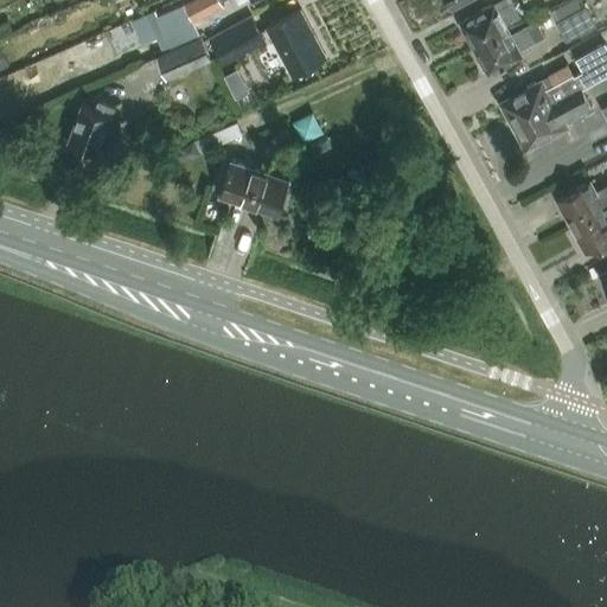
[(189,0),(184,4),(158,17),(154,10),(102,32),(106,39),(148,20),(163,51),(172,46),(199,32),(193,21),(223,5),(219,0),(189,0)]
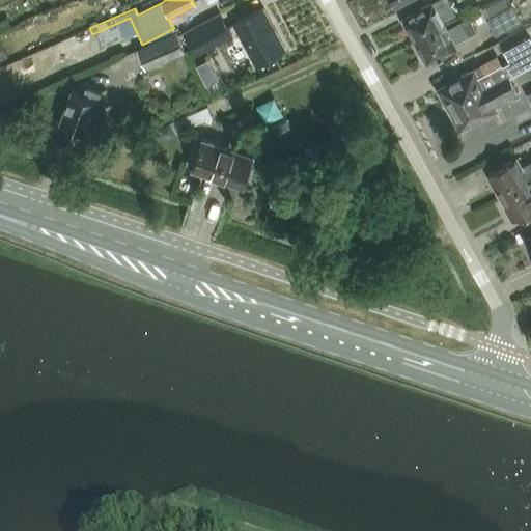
[(521,22),(512,6),(508,0),(499,0),(481,10),(495,35),(521,22)]
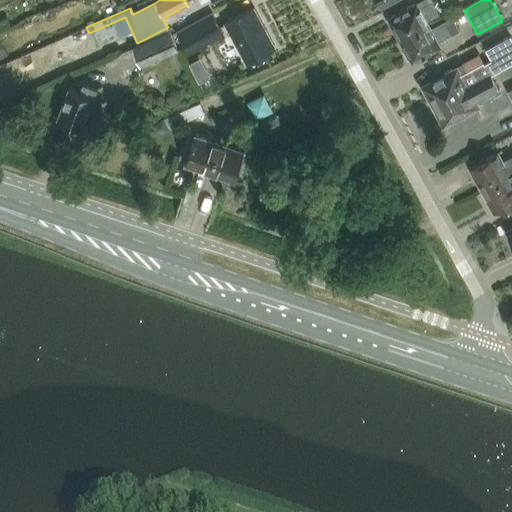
[(394,29),(400,40),(428,25),(426,21),(439,14),(432,1),(419,8),(417,3),(388,18),(390,21),(388,22),(392,30),(394,29)]
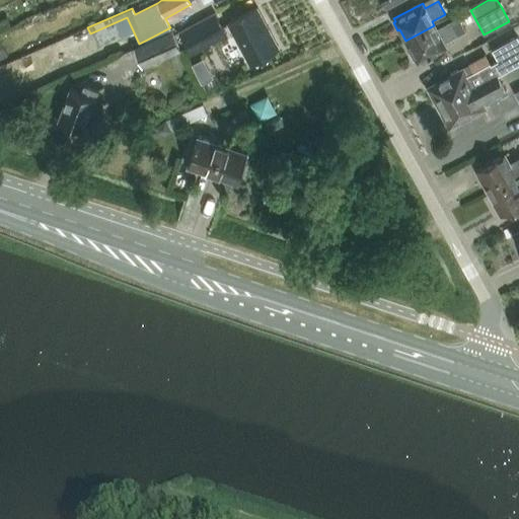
[(256,8),(228,23),(249,63),(278,48),(256,8)]
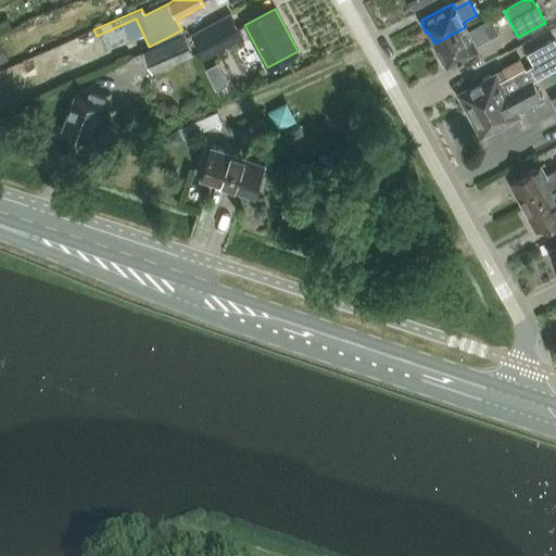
[(230,14),(192,35),(204,58),(224,47),(219,39),(238,28),(230,14)]
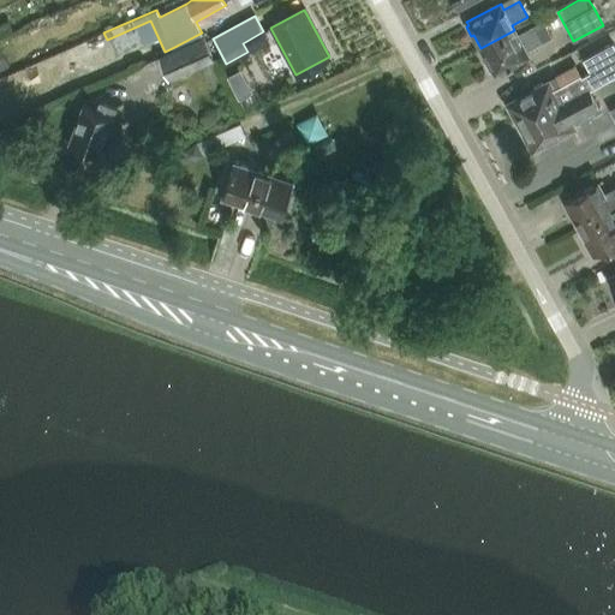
[(0,37),(13,33),(9,21),(0,24),(0,37)]
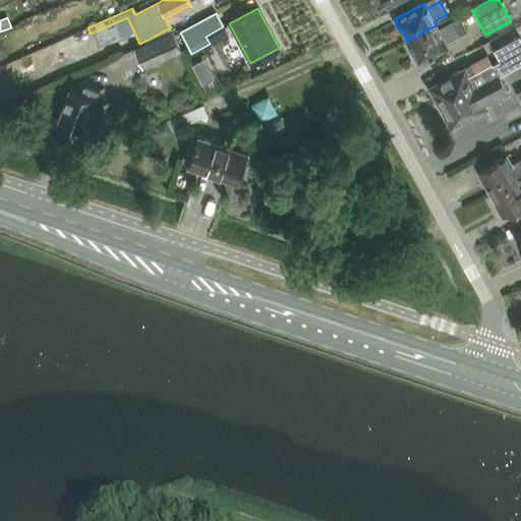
[(445,42),(458,36),(467,31),(460,17),(438,29),(436,25),(407,41),(412,51),(410,53),(415,60),(417,59),(418,63),(448,47),(445,42)]
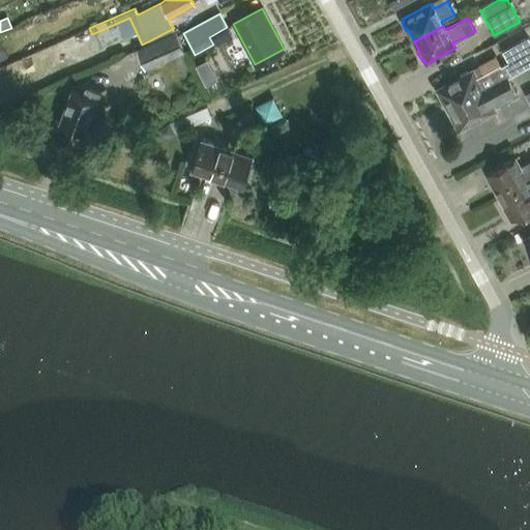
[(136,49),(145,69),(184,53),(176,31),(136,49)]
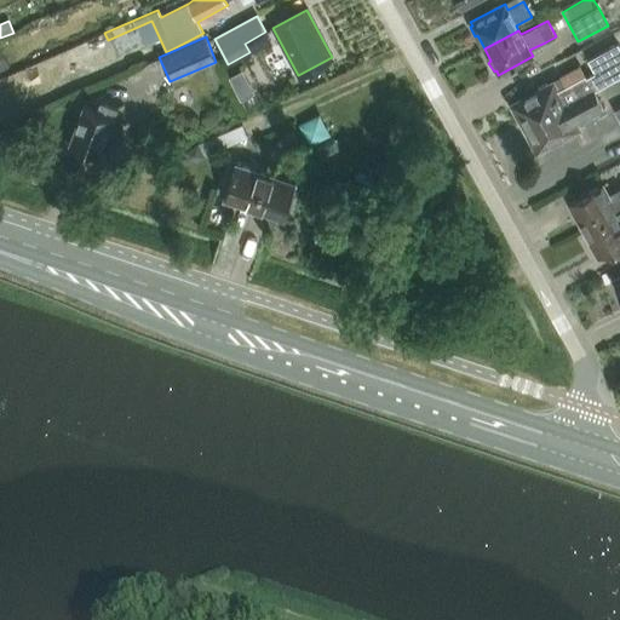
[(587,59),(596,74),(596,75),(598,79),(603,80),(619,70),(619,47),(618,44),(587,59)]
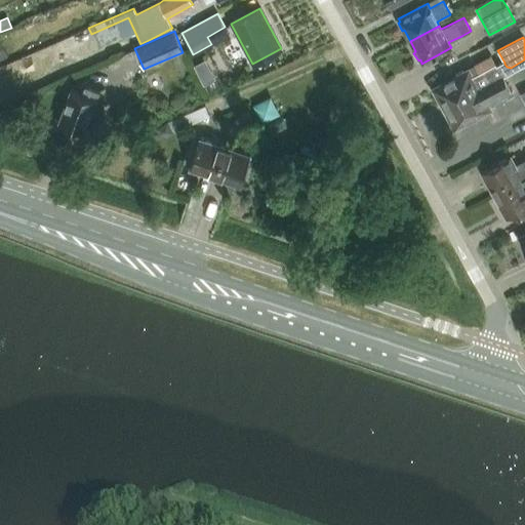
[(458,102),(502,77),(497,68),(497,67),(495,64),(478,73),(475,68),(469,71),(468,70),(463,73),(462,71),(455,75),(456,76),(448,81),(442,84),(434,89),(442,105),(455,96),(458,102)]
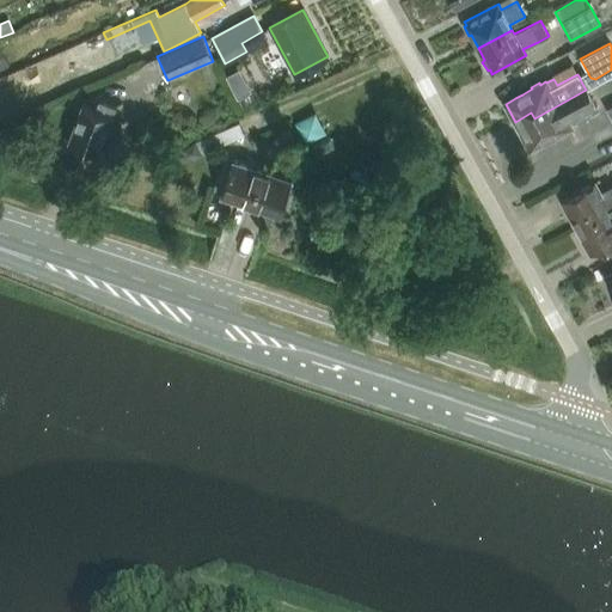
[(534,118),(518,127),(531,150),(557,135),(558,136),(567,133),(565,130),(570,128),(570,126),(598,111),(586,90),(534,118)]
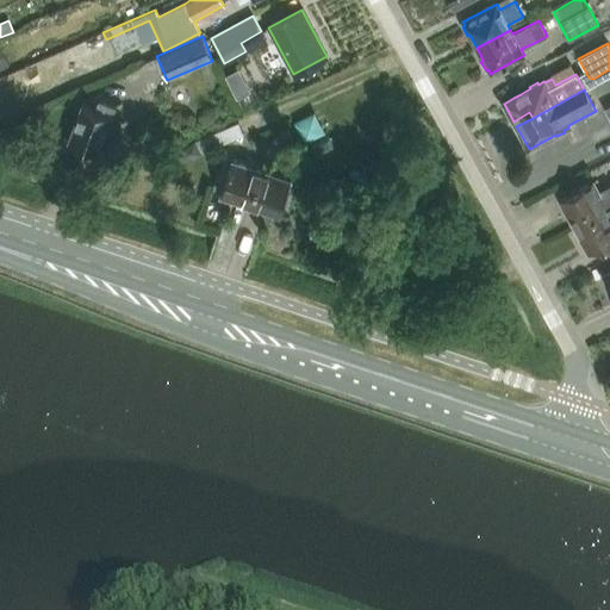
[(116,104),(99,98),(95,107),(82,103),(68,141),(98,153),(116,104)]
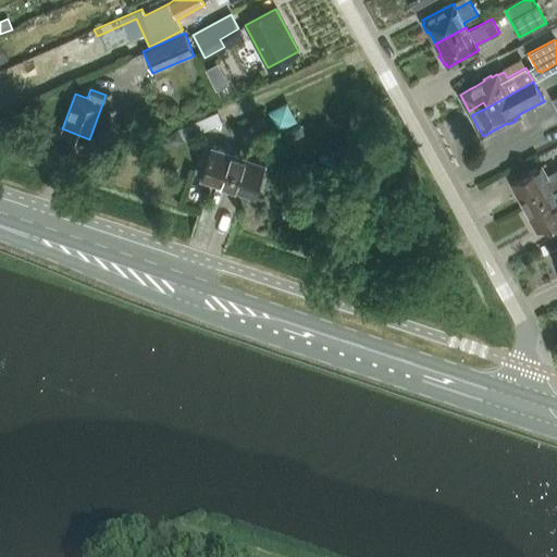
[(219,112),(195,121),(200,133),(224,124),(219,112)]
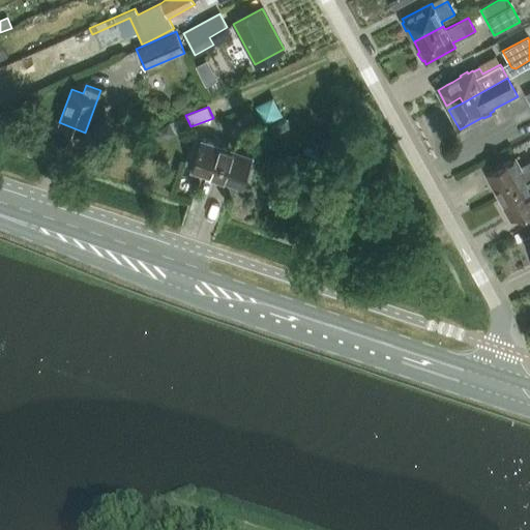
[(216,178),(227,146),(202,138),(192,170),(216,178)]
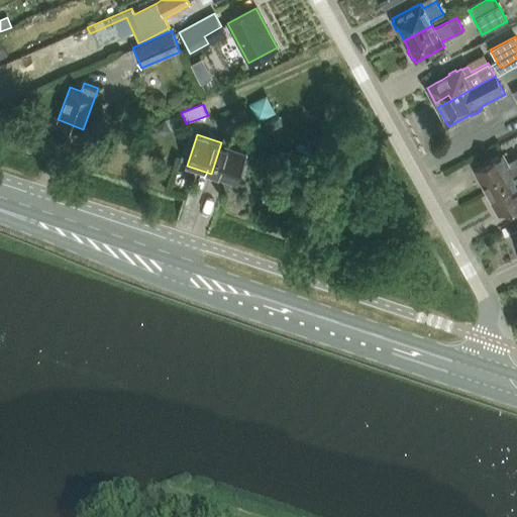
[(221,142),(211,174),(236,183),(246,151),(221,142)]
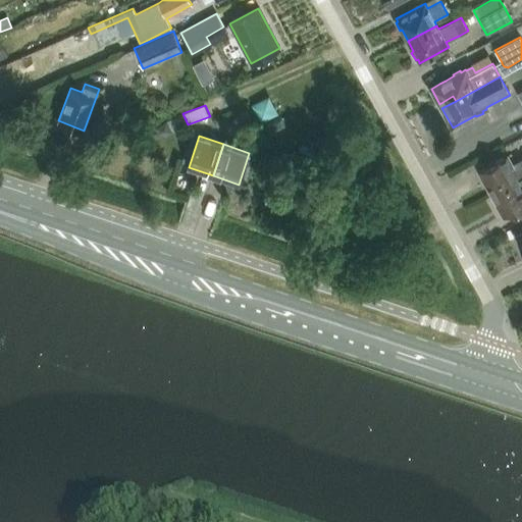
[(490,194),(521,176),(521,162),(521,163),(514,167),(508,155),(478,171),(490,194)]
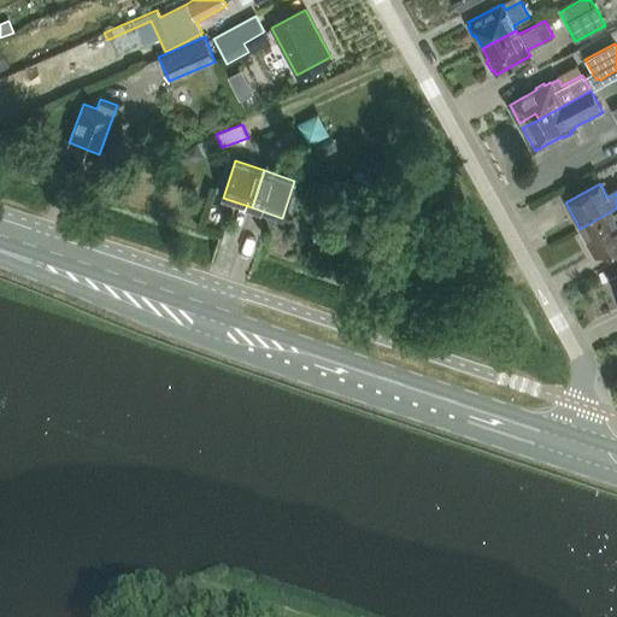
[(616,209),(580,229),(595,256),(616,244),(616,209)]
